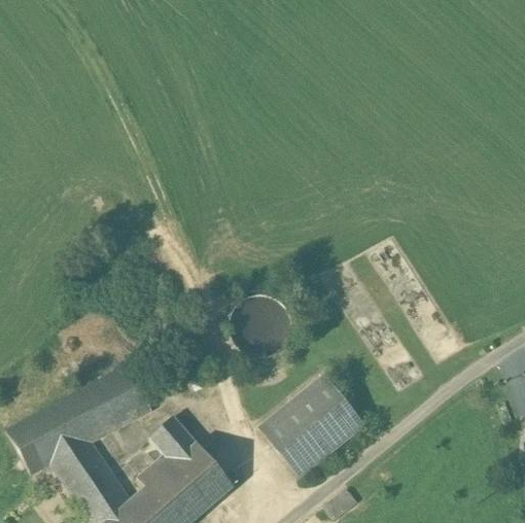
[(291,337),(293,324),(290,312),(284,303),(273,295),(261,293),(249,295),(239,303),(232,313),(230,325),(232,338),(239,348),(249,354),(261,357),(274,354),(284,347),(291,337)]
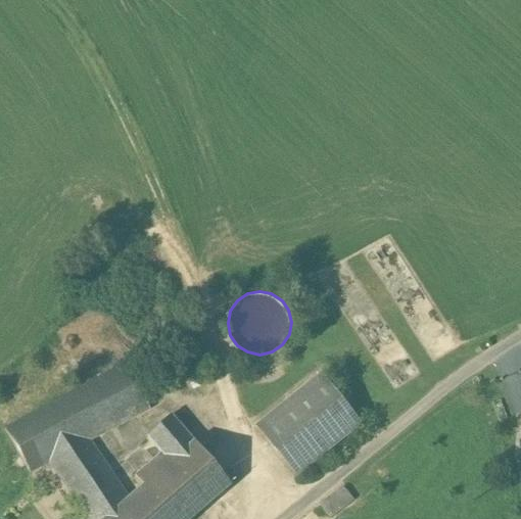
[(126,362),(6,425),(32,469),(91,437),(151,406),(126,362)]
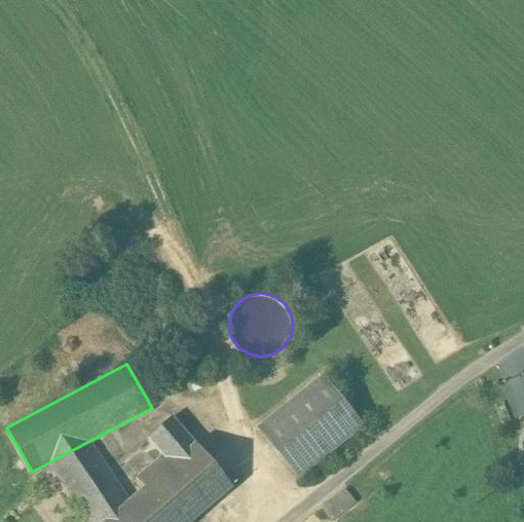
[(363,422),(325,375),(260,426),(299,474),(363,422)]
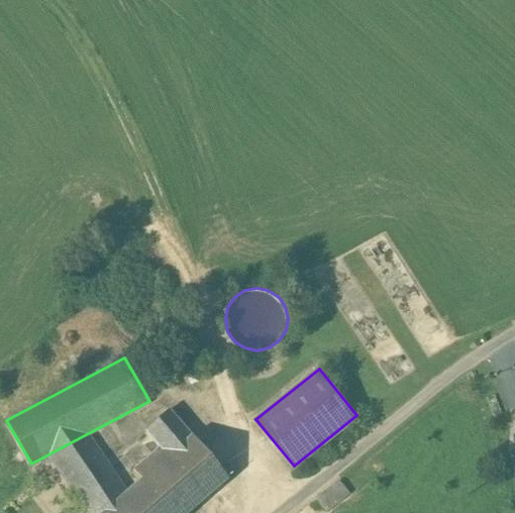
[(159,448),(135,469),(142,477),(128,489),(130,490),(102,512),(187,512),(229,477),(193,433),(192,434),(171,411),(149,429),(168,450),(164,453),(159,448)]
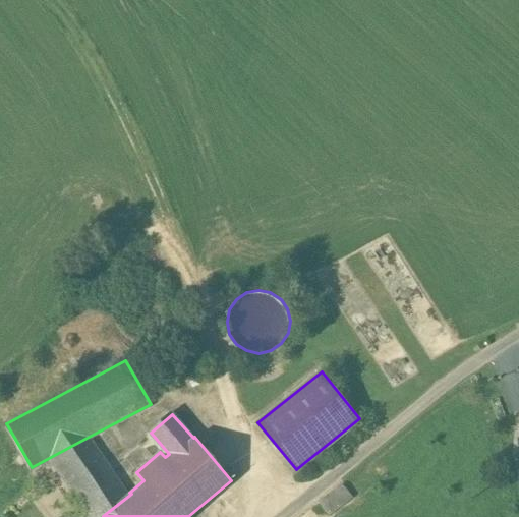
[(91,436),(51,457),(91,516),(103,516),(131,494),(129,493),(91,436)]
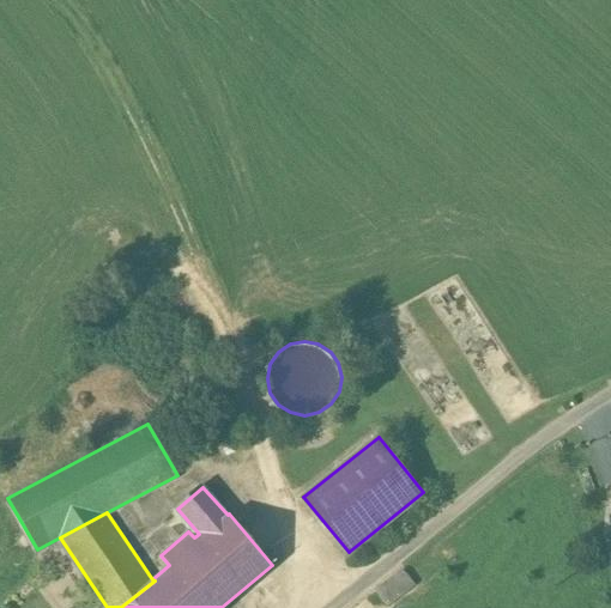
[(375,590),(387,605),(413,582),(400,569),(375,590)]
